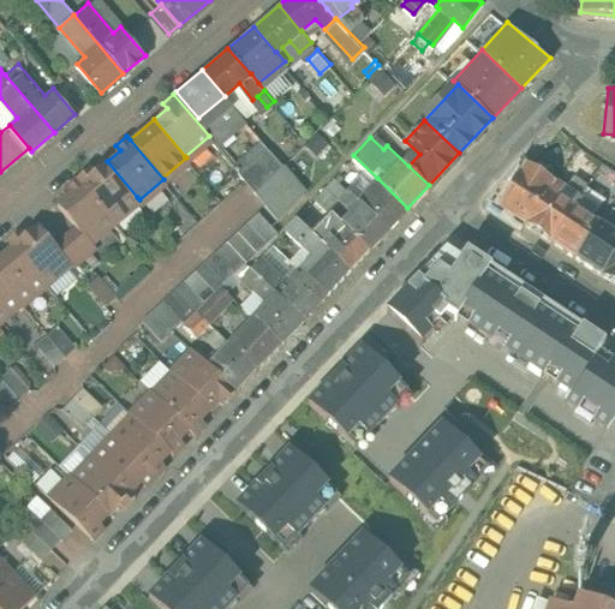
[(269,147),(242,172),(257,189),(282,163),(282,162),(269,147)]
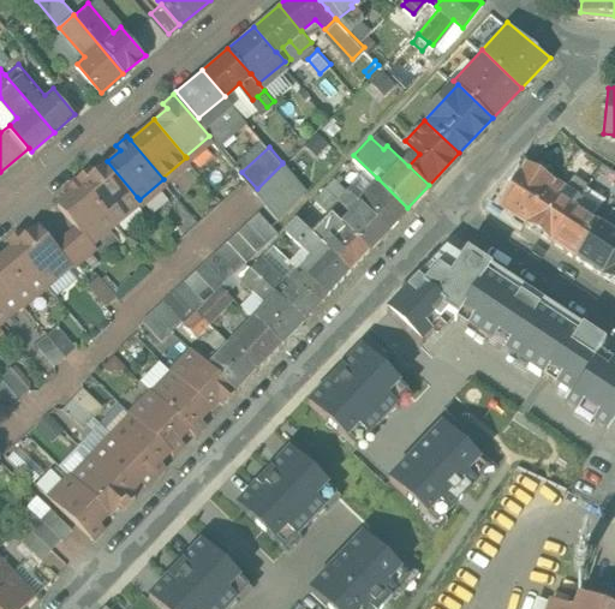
[(107,161),(106,160),(93,171),(89,166),(77,175),(113,218),(137,197),(107,161)]
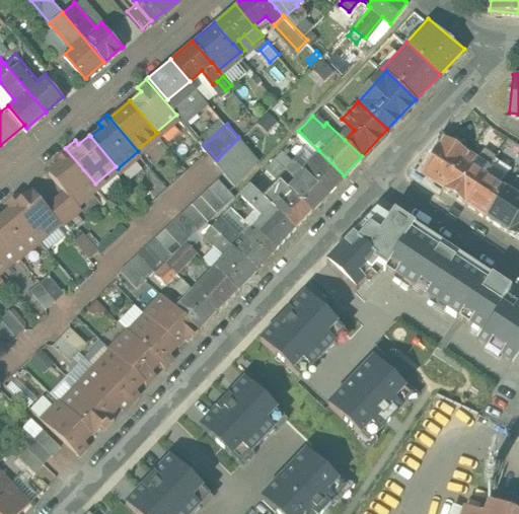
[(443,137),(431,156),(424,157),(420,164),(421,171),(443,186),(465,151),(443,137)]
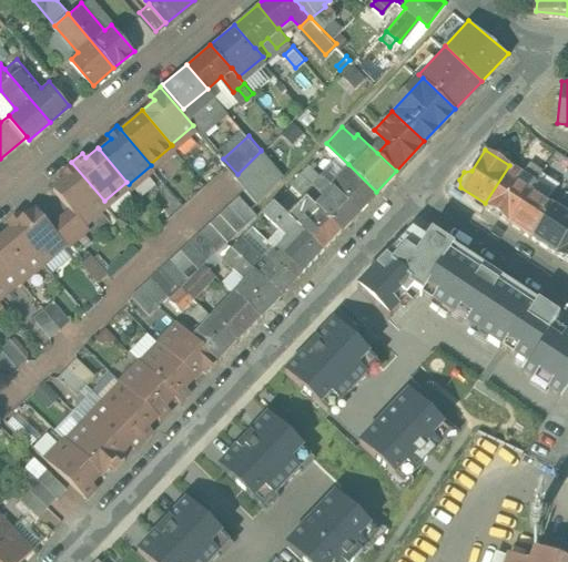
[(261,151),(237,174),(259,200),(282,175),(261,151)]
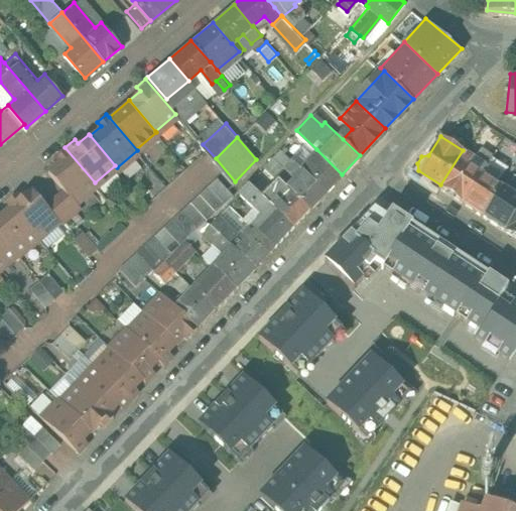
[(95,182),(65,147),(55,155),(59,159),(48,169),(63,187),(75,200),(95,182)]
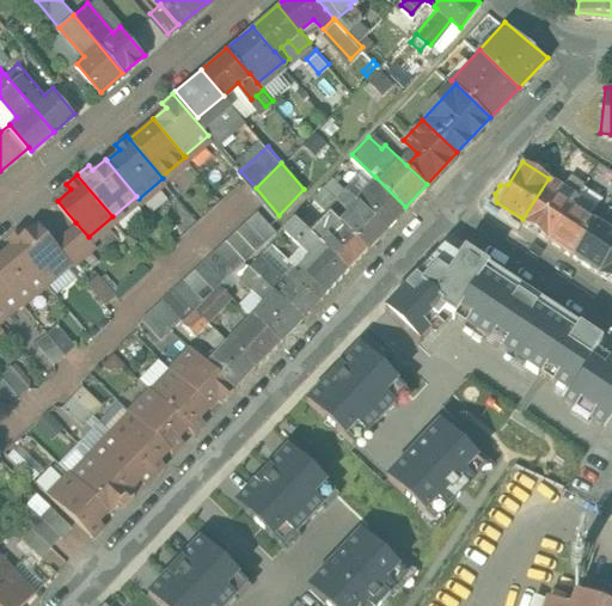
[(558,184),(549,178),(522,219),(548,236),(583,183),(583,182),(575,176),(569,176),(558,191),(558,195),(554,193),(558,184)]
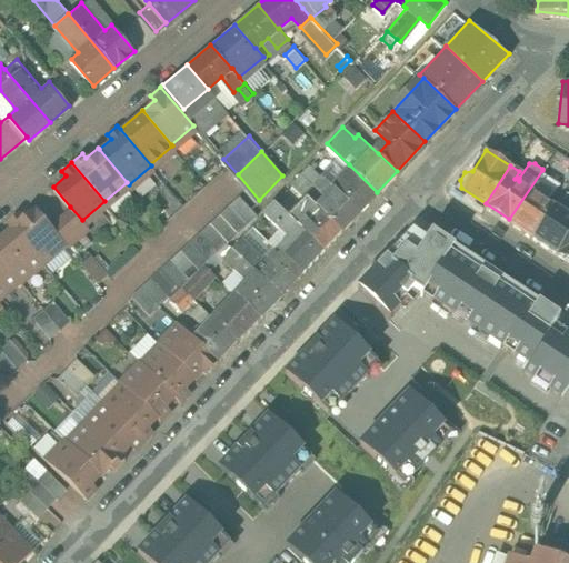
[(377,192),(349,164),(331,183),(359,210),(377,192)]
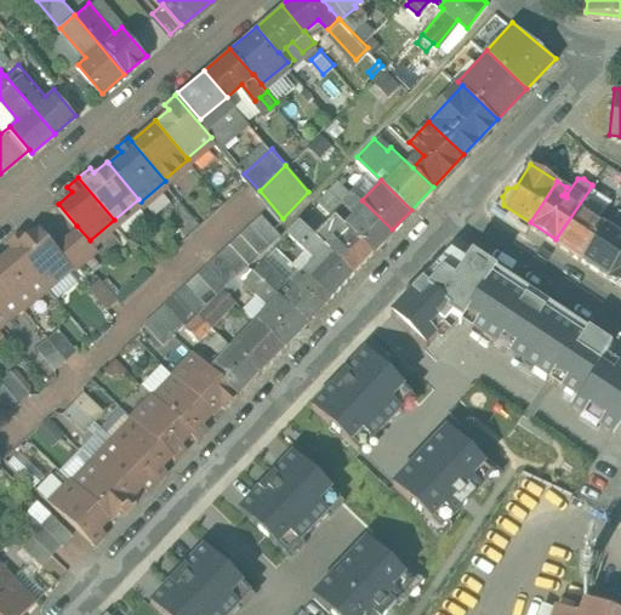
[(592,186),(556,239),(581,256),(604,222),(597,216),(610,198),(592,186)]
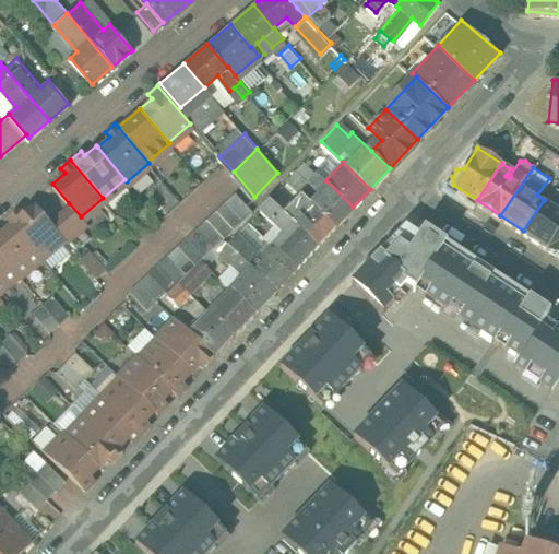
[(325,180),(321,177),(318,181),(323,188),(310,201),(335,225),(353,207),(325,180)]
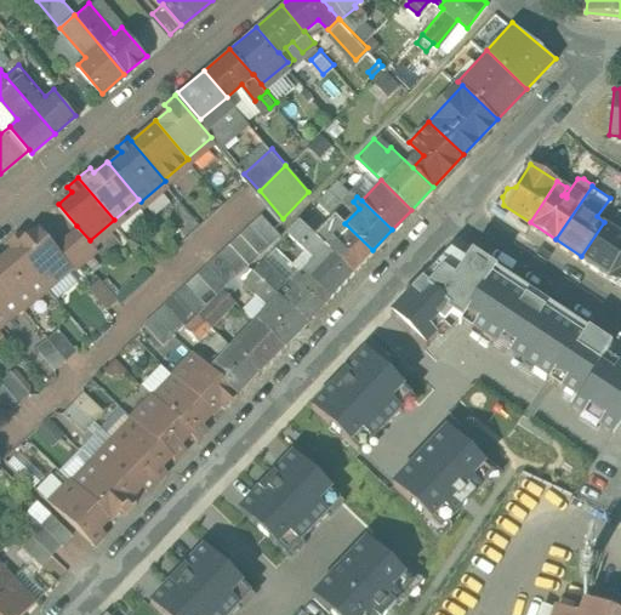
[(280,232),(261,210),(250,221),(269,241),(280,232)]
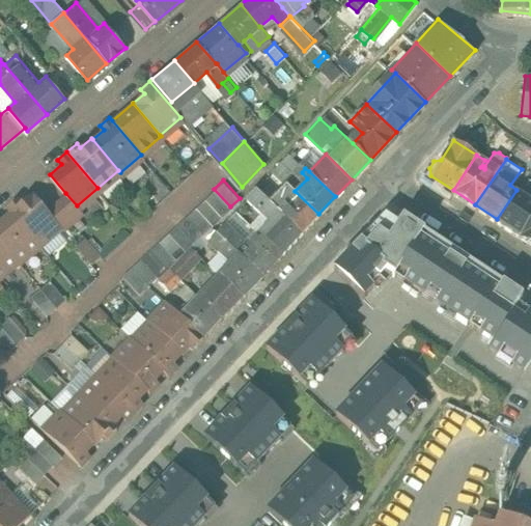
[(295,191),(286,183),(270,200),(302,231),(318,214),(295,191)]
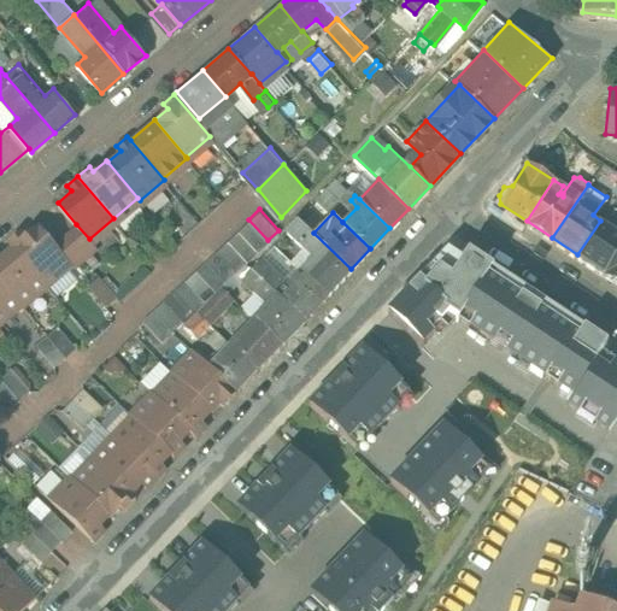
[(600,221),(577,254),(604,271),(616,250),(616,231),(610,228),(615,219),(605,213),(600,221)]
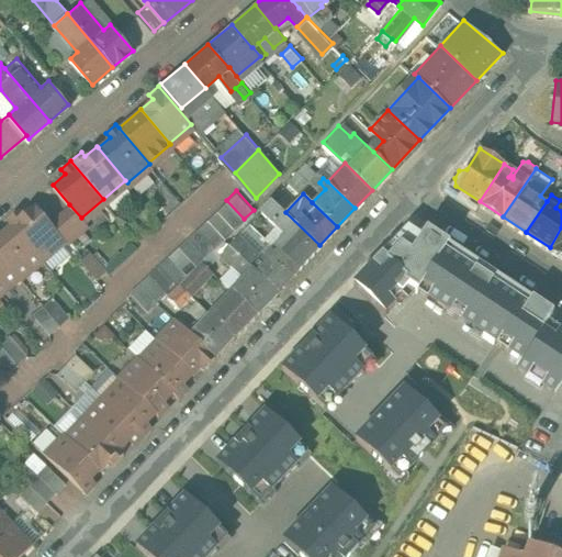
[(285,212),(270,198),(261,208),(285,231),(274,244),(299,267),(319,245),(285,212)]
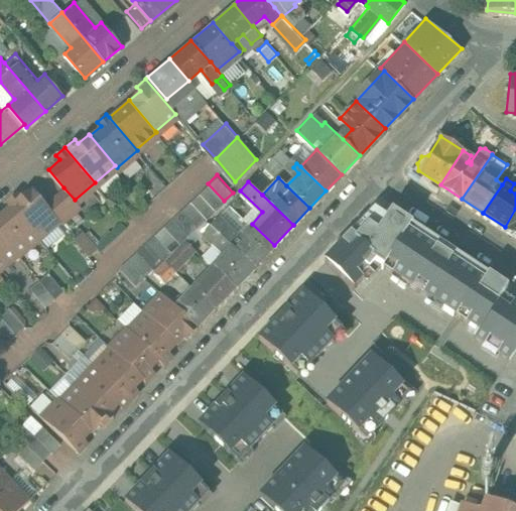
[(224,201),(208,183),(199,192),(216,209),(224,201)]
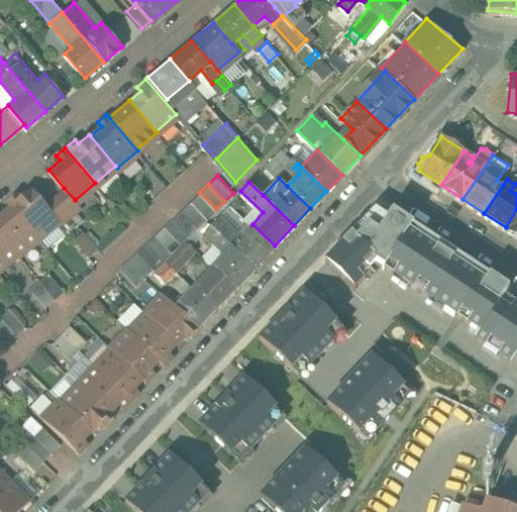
[(45,203),(31,187),(20,197),(17,192),(7,200),(11,205),(37,235),(58,219),(58,218),(45,203)]
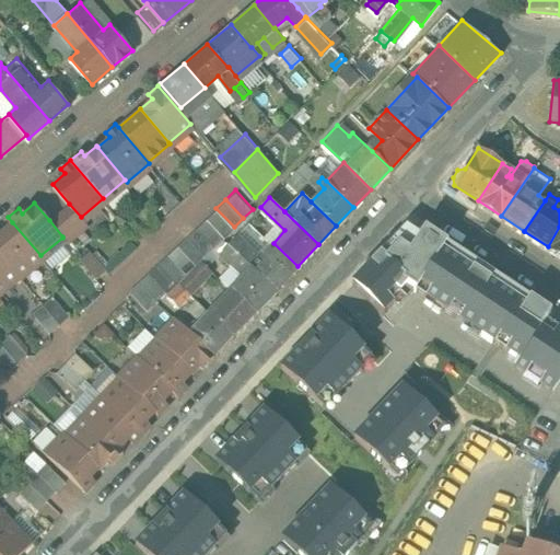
[(81,217),(69,204),(59,212),(77,232),(86,223),(81,217)]
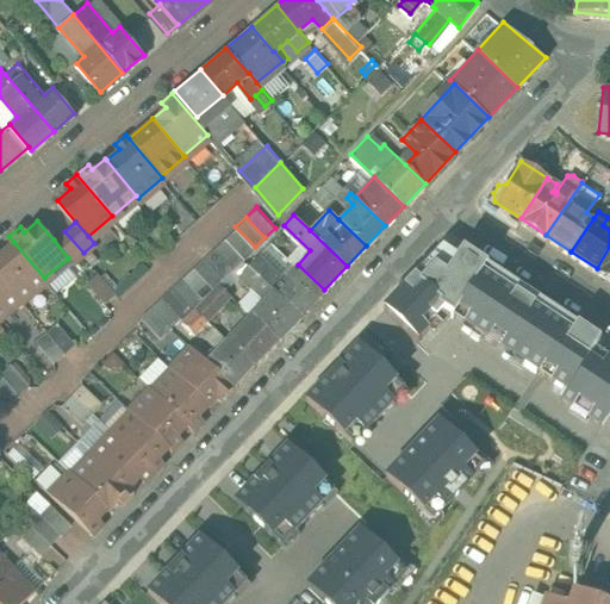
[(255,247),(235,226),(224,236),(244,256),(255,247)]
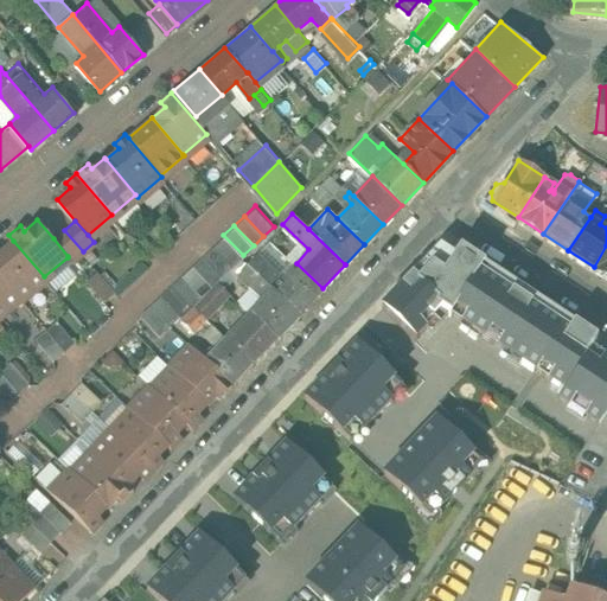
[(594,334),(445,227),(384,311),(446,356),(462,333),(549,396),(568,371),(594,334)]
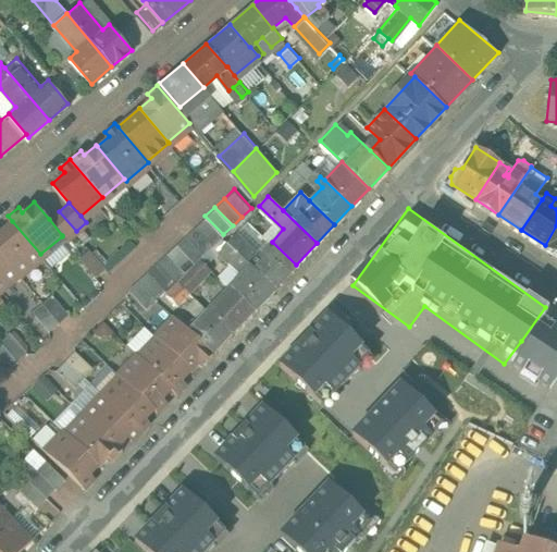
[(76,231),(59,211),(49,219),(62,235),(62,236),(65,240),(76,231)]
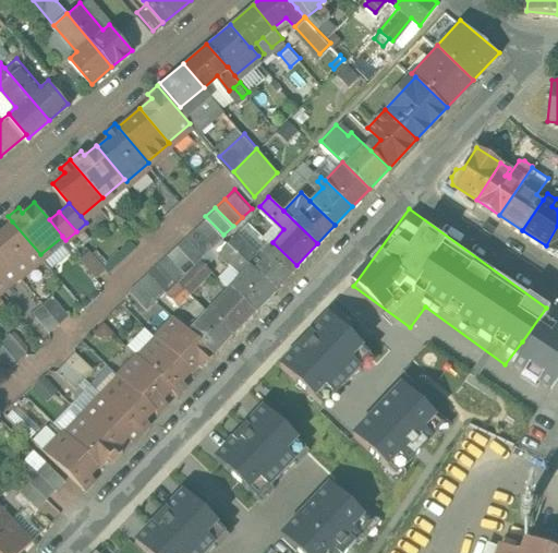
[(223,235),(205,216),(196,225),(214,244),(223,235)]
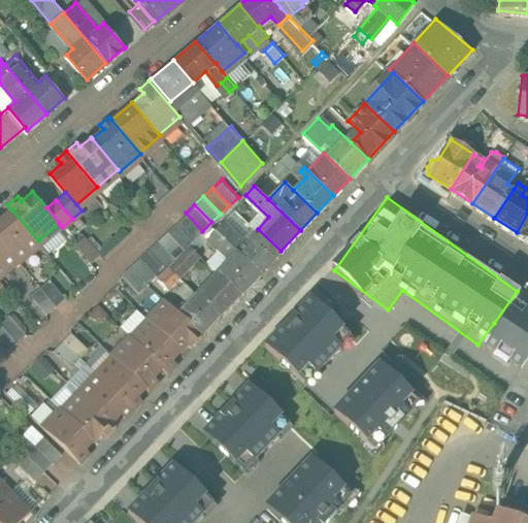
[(11,209),(0,219),(0,218),(0,237),(17,257),(18,258),(38,240),(11,209)]
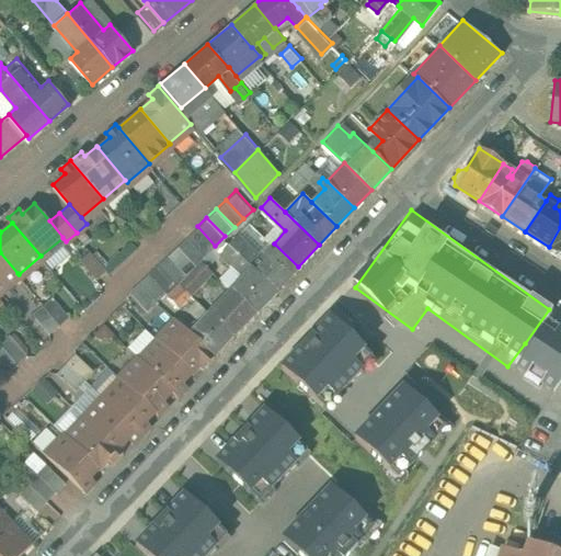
[(215,246),(197,226),(187,235),(205,254),(215,246)]
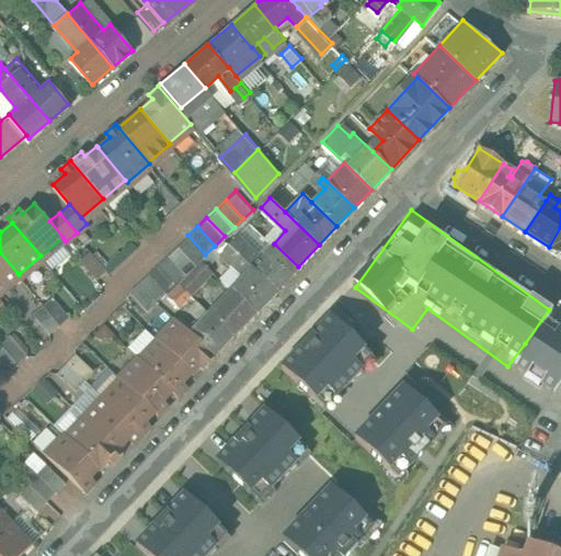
[(560,227),(549,247),(560,254),(560,227)]
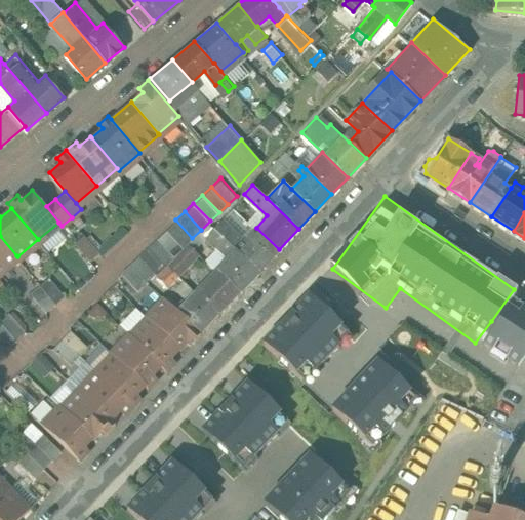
[(192,238),(175,220),(166,228),(183,246),(192,238)]
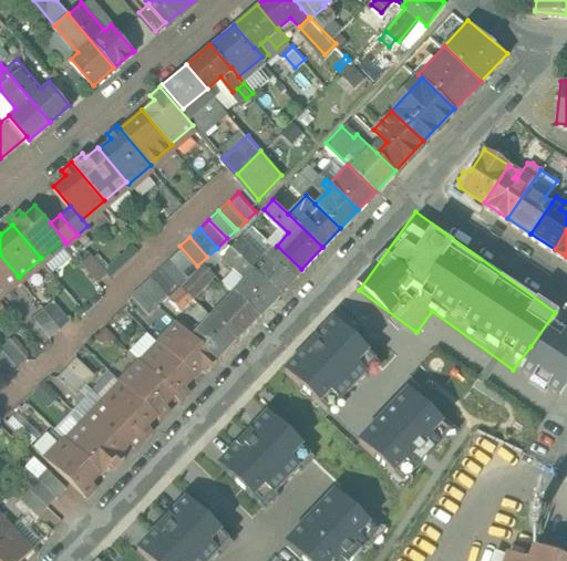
[(301,269),(277,246),(265,258),(244,237),(234,248),(280,291),(301,269)]
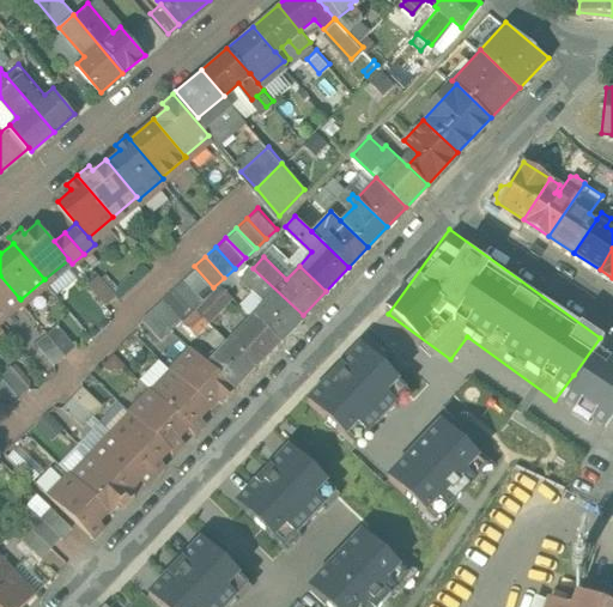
[(253,268),(247,262),(237,273),(266,299),(254,314),(280,339),(303,315),(253,268)]
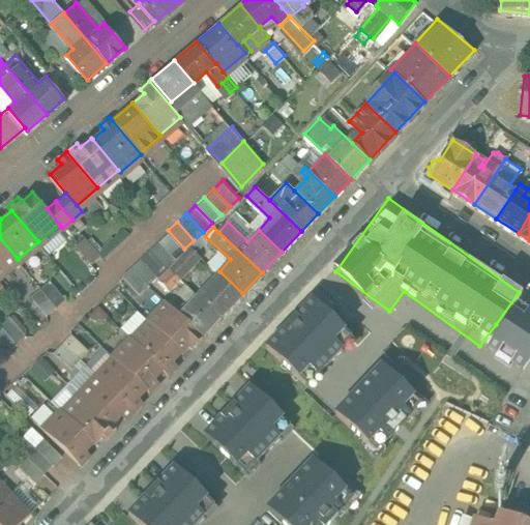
[(184,249),(168,230),(158,239),(176,257),(184,249)]
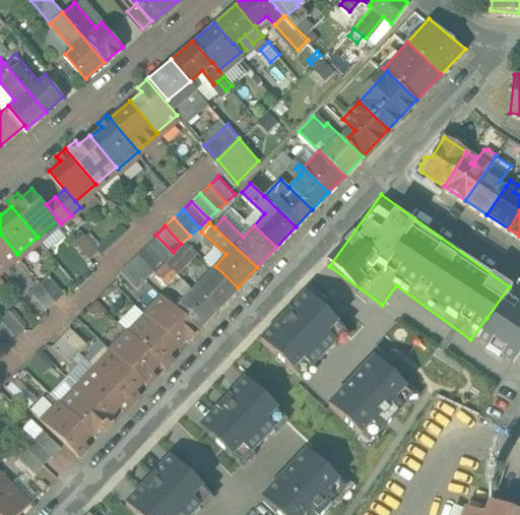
[(0,234),(0,266),(16,253),(0,234)]
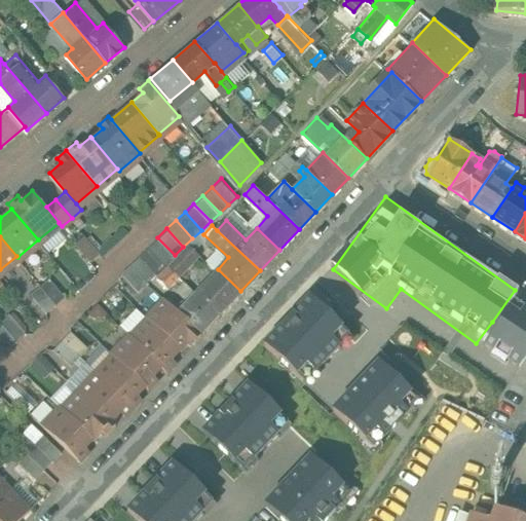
[(175,255),(157,237),(148,246),(165,263),(175,255)]
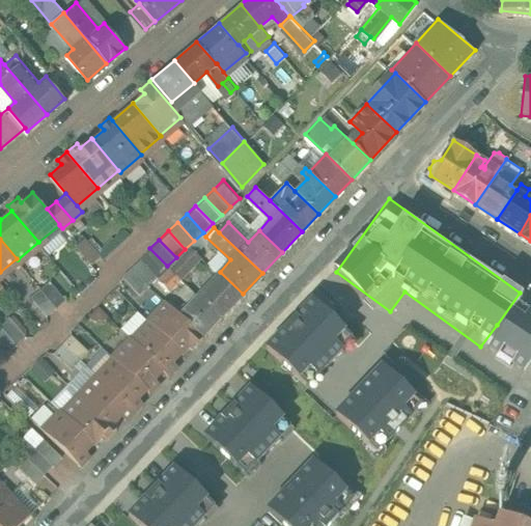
[(191,245),(169,267),(180,276),(201,254),(191,245)]
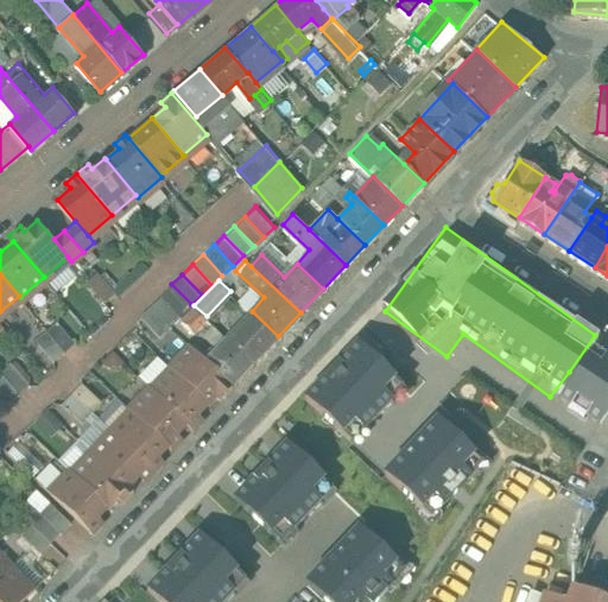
[(191,304),(171,284),(162,293),(181,314),(191,304)]
